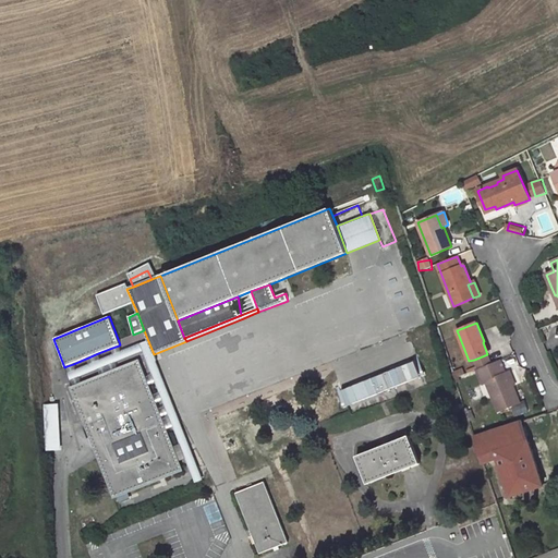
[(204,478),(154,354),(148,341),(141,344),(144,351),(154,375),(156,381),(160,393),(164,400),(166,407),(169,413),(183,449),(186,458),(196,482),(204,478)]
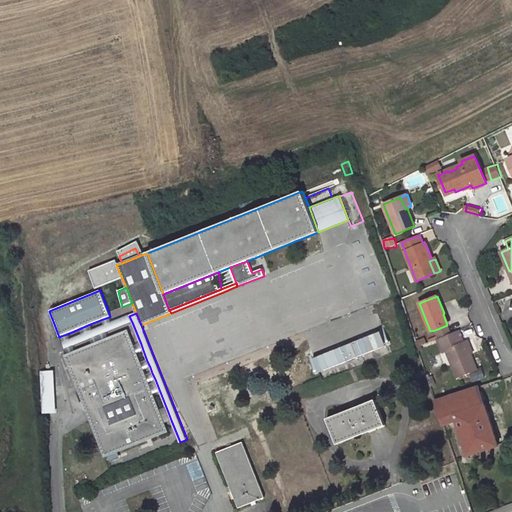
[(106,332),(132,322),(129,316),(111,323),(105,326),(92,331),(83,334),(69,340),(65,341),(63,342),(66,348),(91,338),(97,336),(99,335),(106,332)]
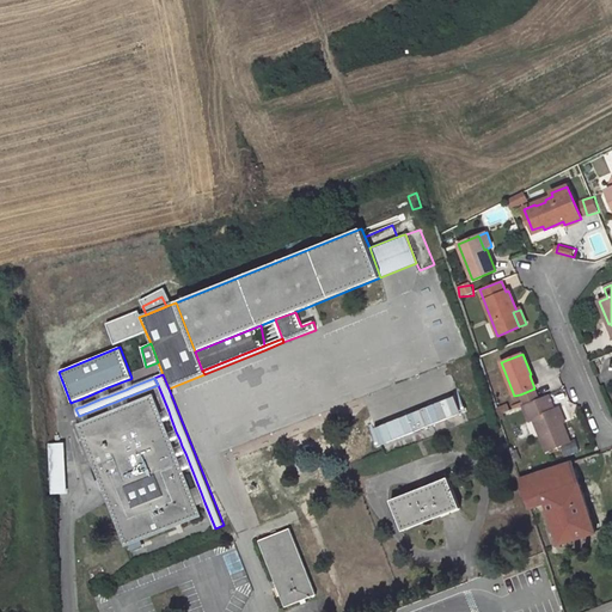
[(133,386),(130,379),(123,381),(126,390),(133,386)]
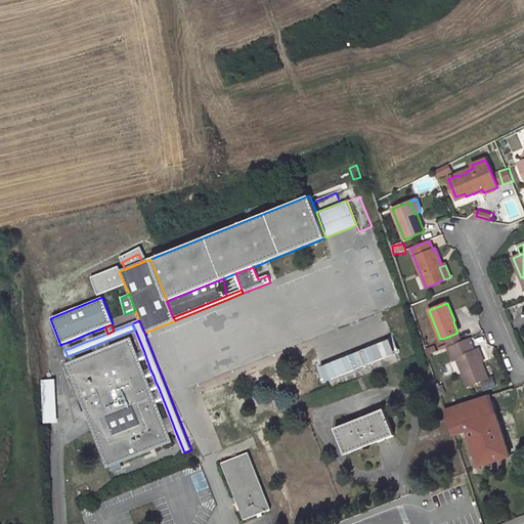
[(94,339),(92,332),(83,336),(85,342),(94,339)]
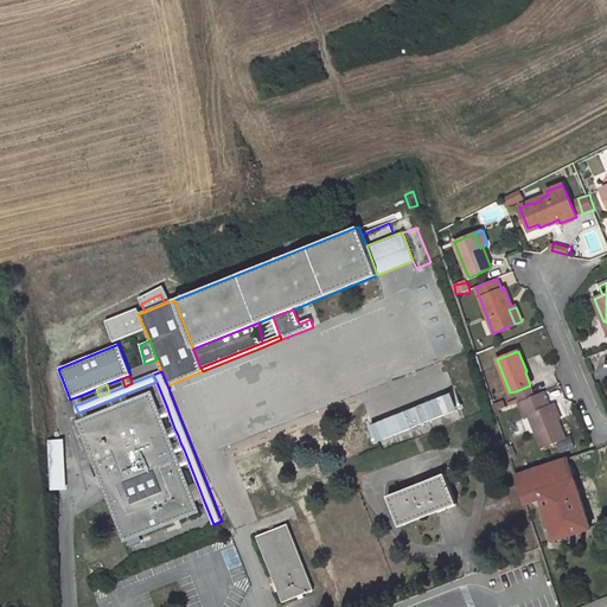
[(534,396),(530,385),(516,391),(519,402),(534,396)]
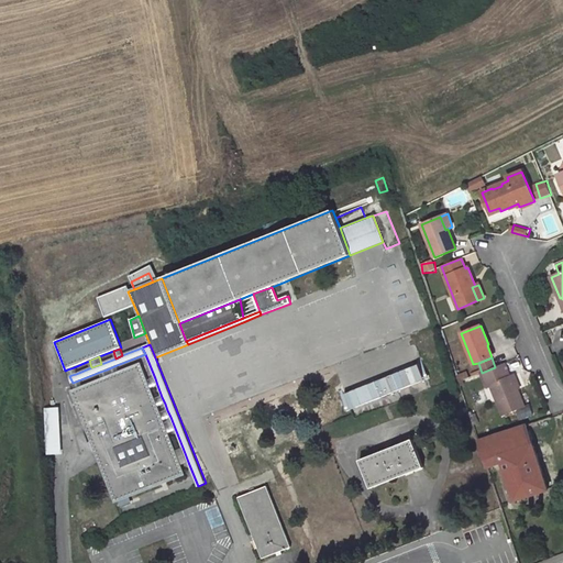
[(148,382),(140,363),(119,372),(112,375),(109,376),(102,378),(70,392),(106,478),(108,484),(116,503),(185,475),(180,465),(177,455),(163,420),(161,414),(157,406),(155,400),(151,388),(148,382)]
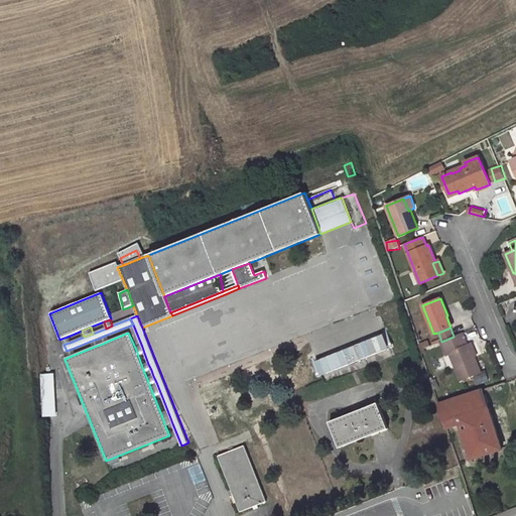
[(474,357),(469,345),(468,345),(463,333),(454,337),(441,342),(440,342),(446,355),(449,354),(461,381),(481,373),(474,357)]
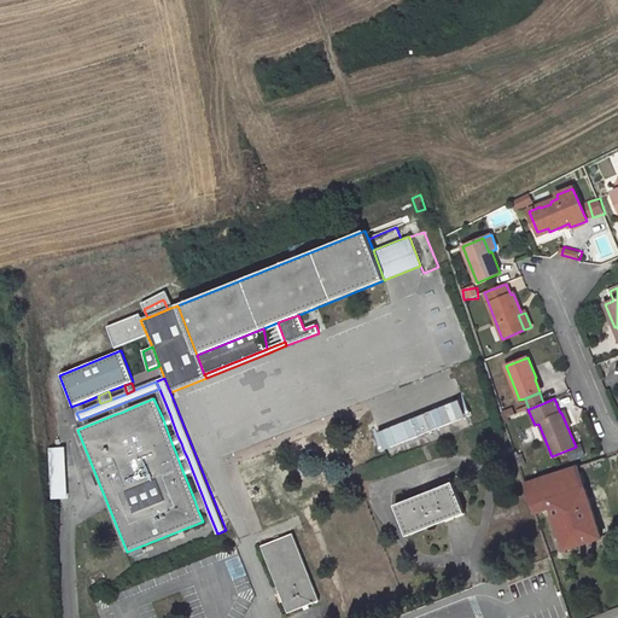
[(130,408),(128,401),(120,404),(123,412),(130,408)]
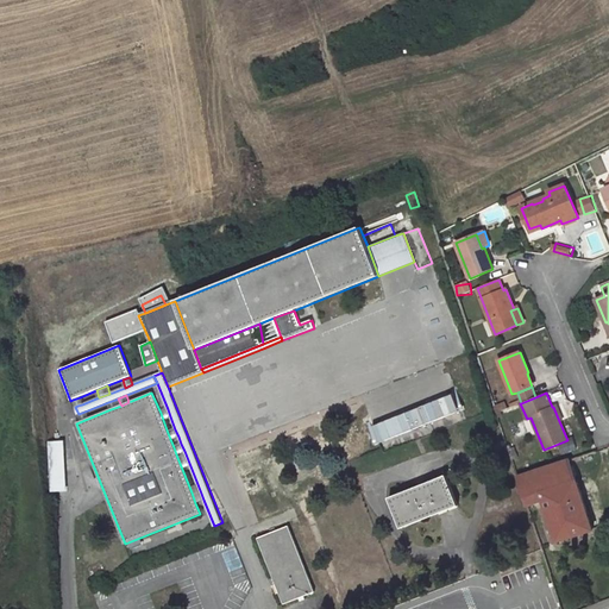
[(82,405),(80,397),(73,400),(75,407),(77,406),(82,405)]
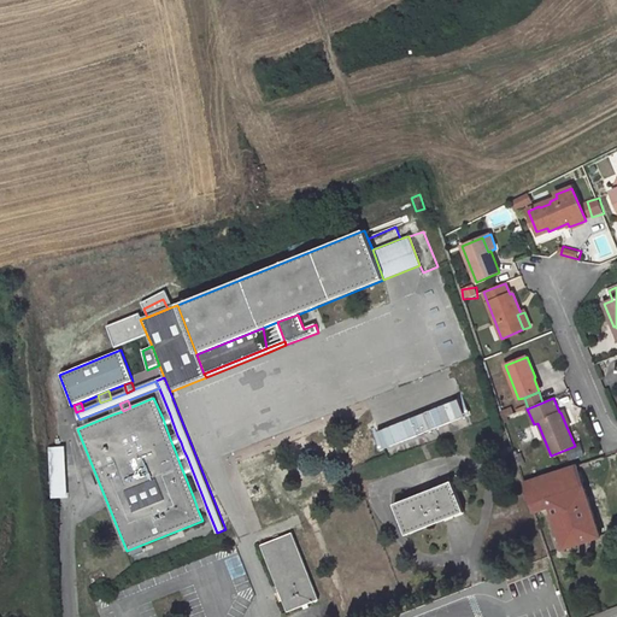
[(447,404),(383,430),(391,447),(454,421),(447,404)]
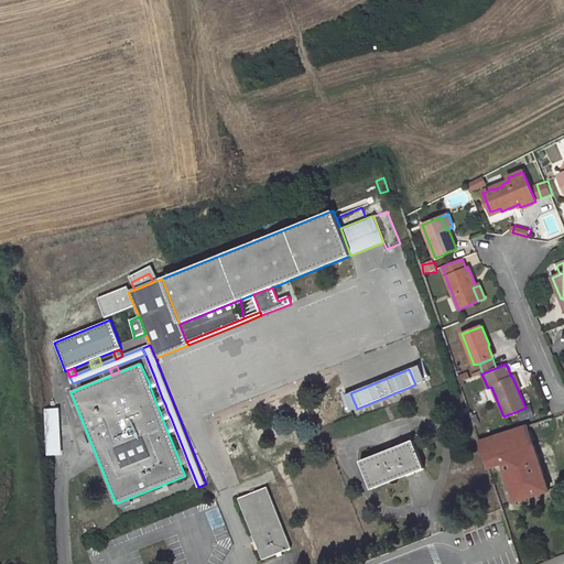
[(109,377),(107,370),(100,372),(102,379),(109,377)]
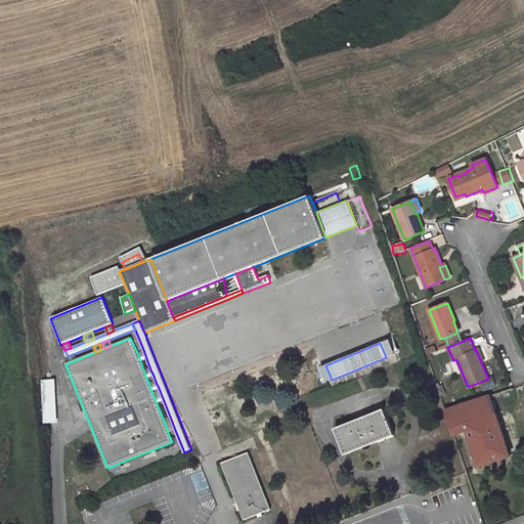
[(435,352),(434,347),(426,350),(427,355),(431,354),(435,352)]
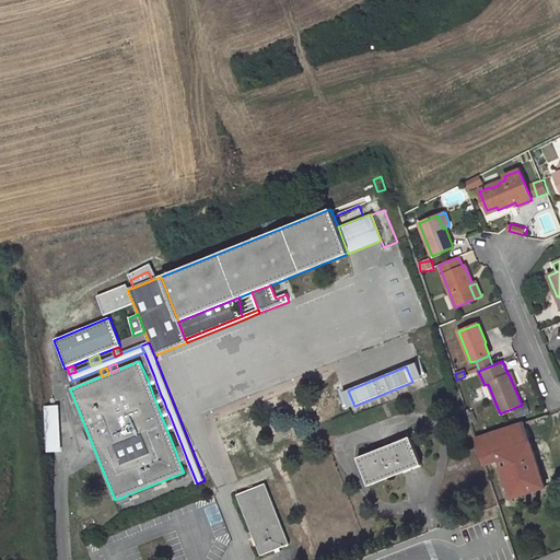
[(156,383),(154,376),(148,380),(150,386),(156,383)]
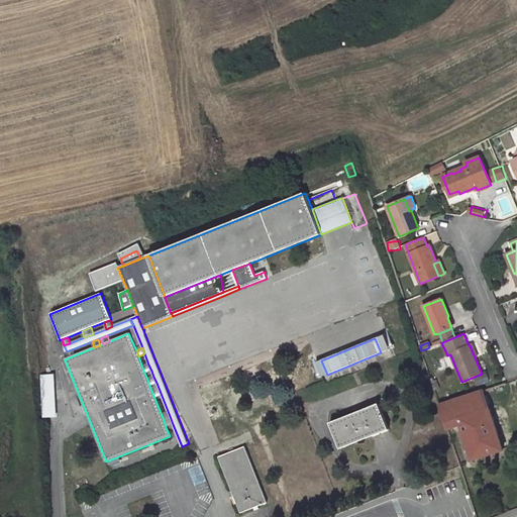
[(151,371),(148,365),(142,368),(144,373),(151,371)]
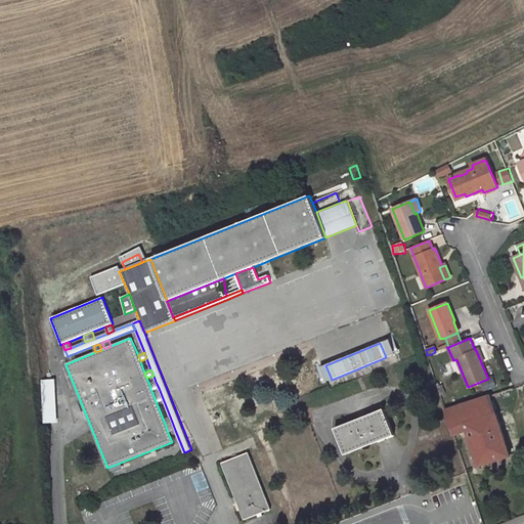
[(44,380),(46,423),(58,423),(56,379),(44,380)]
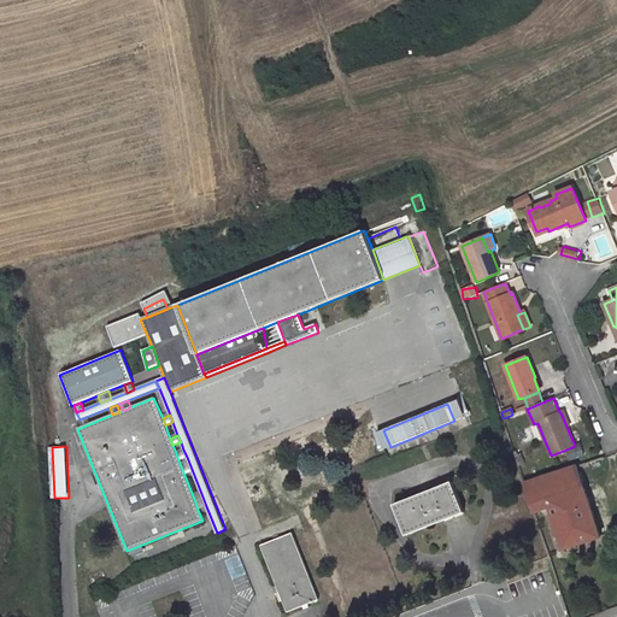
[(187,457),(183,450),(176,453),(178,460),(187,457)]
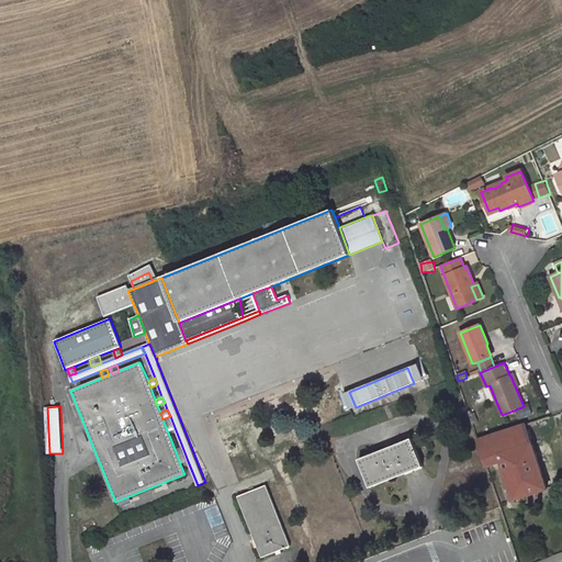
[(532,445),(526,425),(478,442),(484,460),(532,445)]
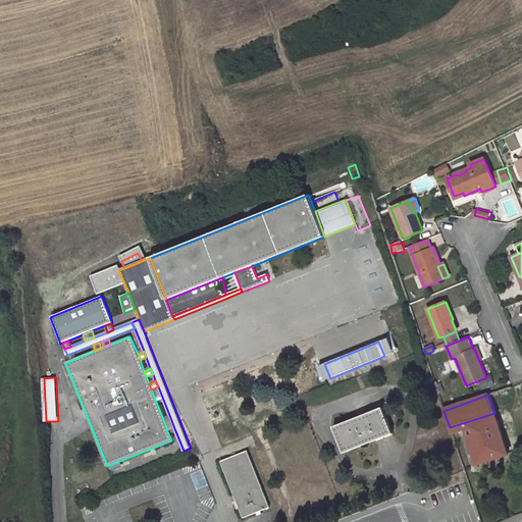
[(394,433),(382,408),(365,415),(366,418),(360,421),(359,417),(333,427),(344,452),(368,441),(368,442),(375,440),(394,433)]
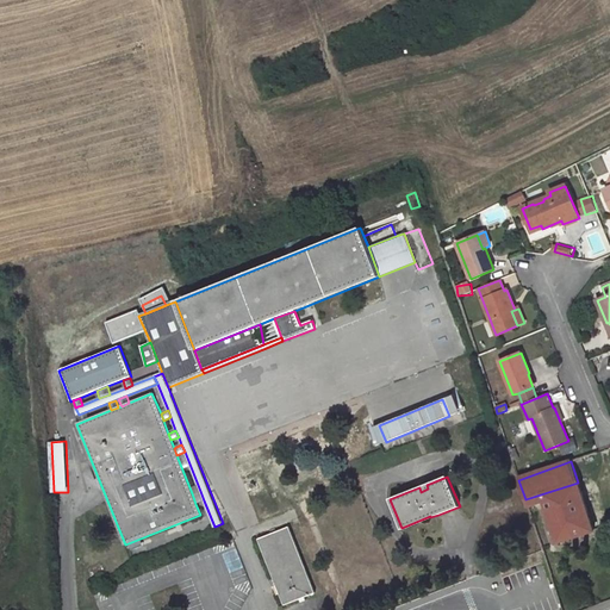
[(595,531),(578,483),(526,499),(528,506),(545,500),(558,542),(595,531)]
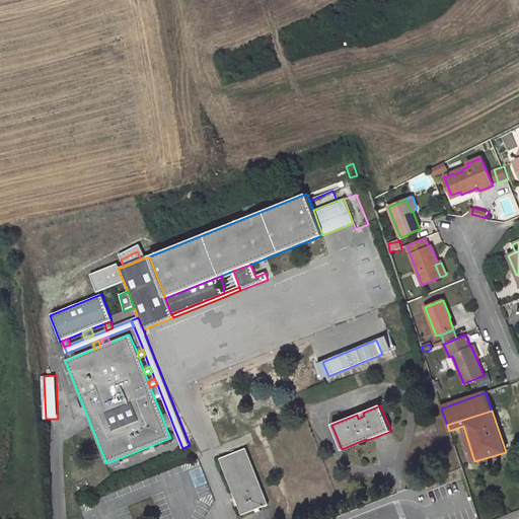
[(173,426),(170,418),(163,420),(166,429),(173,426)]
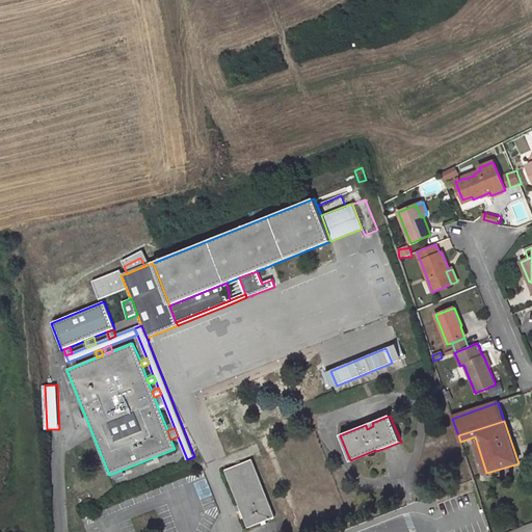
[(266,521),(275,517),(253,459),(224,471),(248,528),(262,523),(266,521)]
